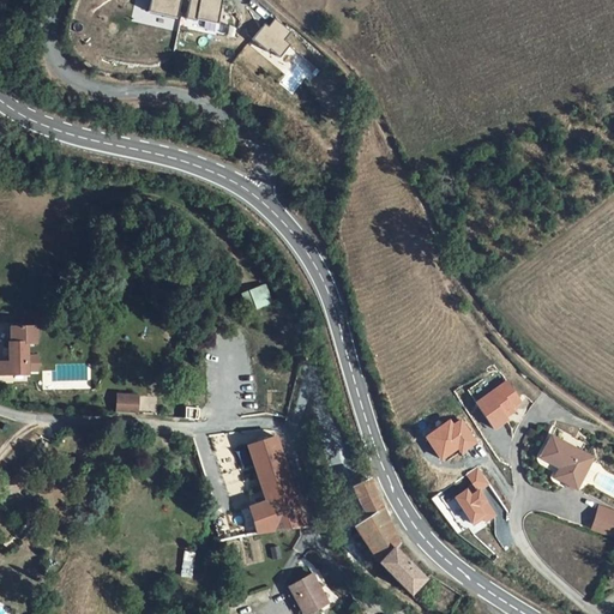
[(150,0),(149,12),(176,18),(180,0),(150,0)]
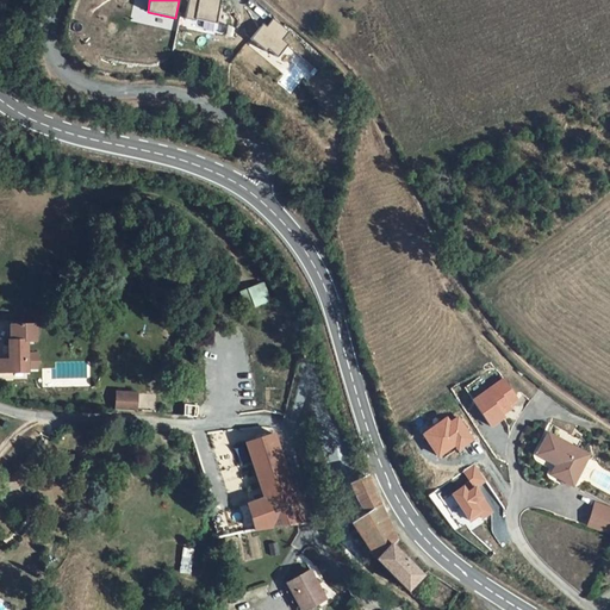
[(221,0),(188,0),(185,18),(194,20),(195,19),(216,23),(221,0)]
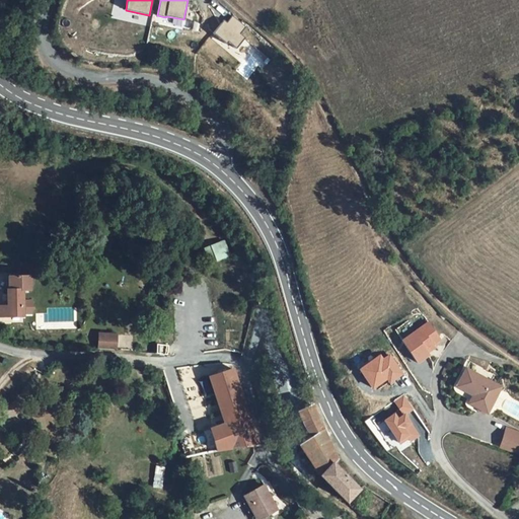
[(226,18),(215,31),(229,43),(230,41),(238,47),(247,35),(242,31),(248,24),(234,13),(229,20),(226,18)]
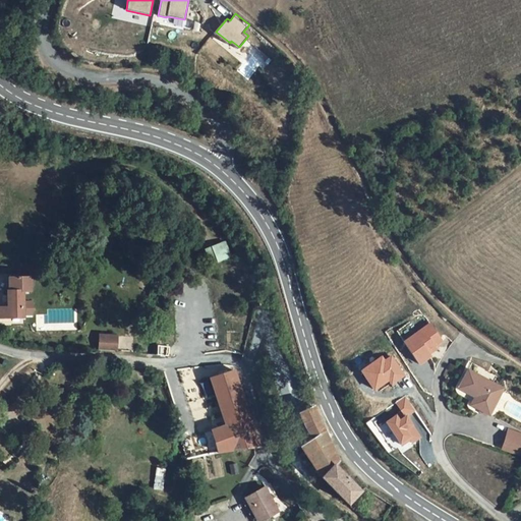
[(282,84),(288,95),(297,89),(290,78),(282,84)]
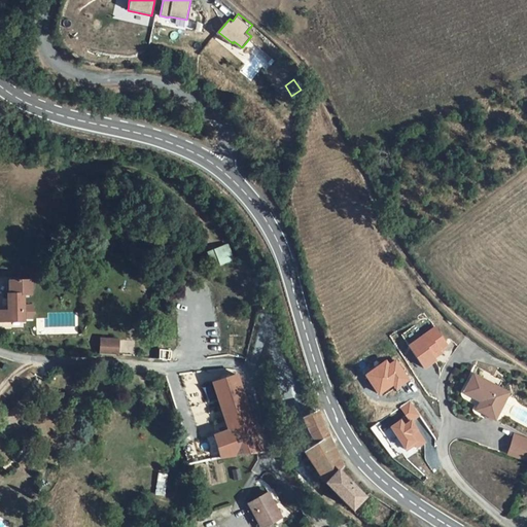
[(213,268),(235,259),(229,243),(207,251),(213,268)]
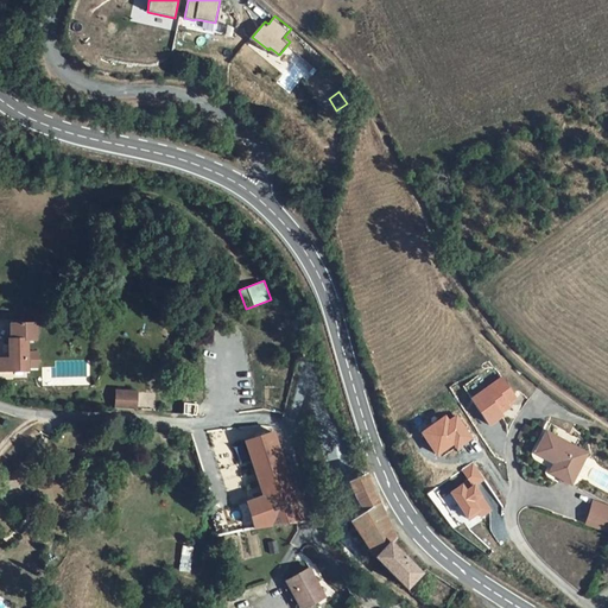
[(27,339),(33,339),(37,318),(7,318),(5,354),(0,353),(0,366),(25,366),(27,339)]
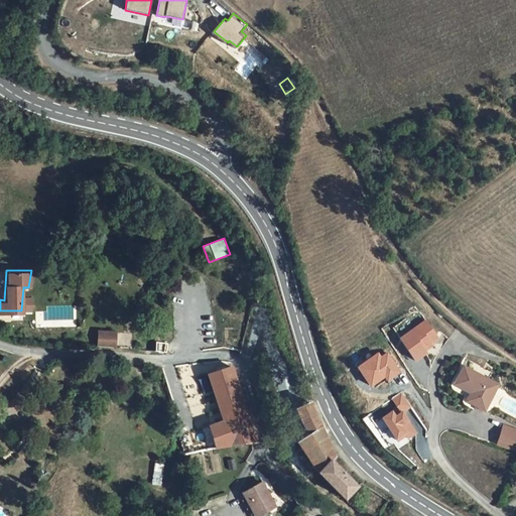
[(439,339),(428,321),(401,339),(416,361),(427,354),(426,352),(433,347),(431,344),(439,339)]
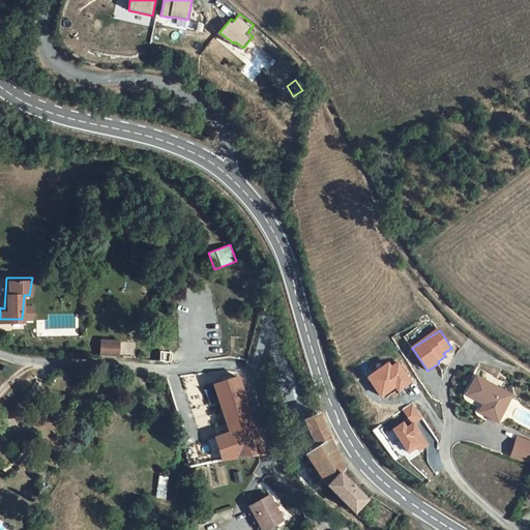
[(100,341),(99,355),(118,356),(118,342),(100,341)]
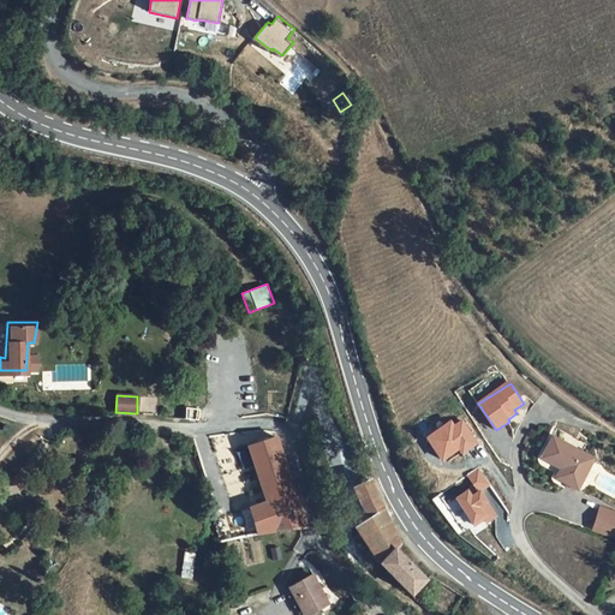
[(565,461),(561,467),(556,476),(578,488),(595,458),(554,433),(548,443),(554,447),(550,453),(565,461)]
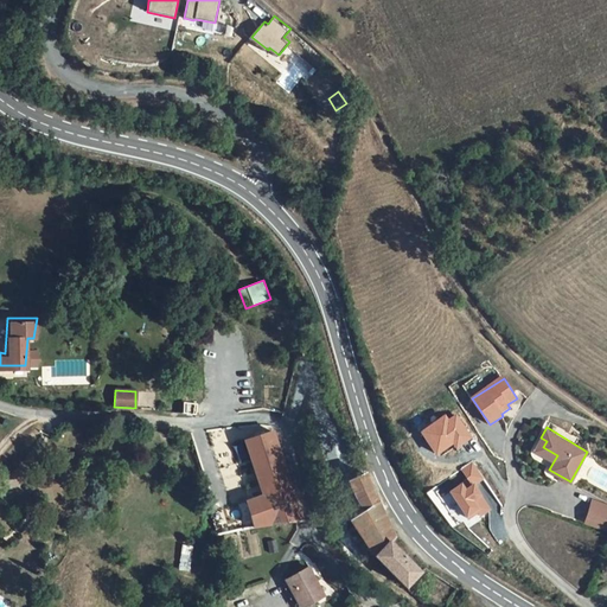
[(255,525),(269,523),(306,521),(282,429),(253,440),(266,496),(241,504),(243,516),(253,515),(255,525)]
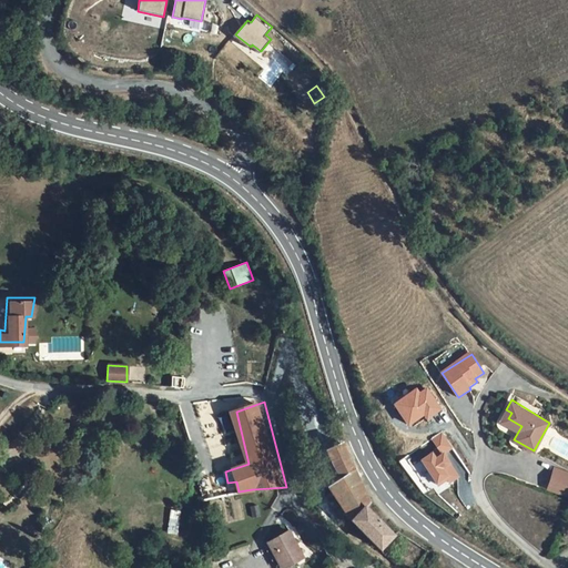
[(511,413),(506,409),(499,421),(505,424),(508,418),(511,413)]
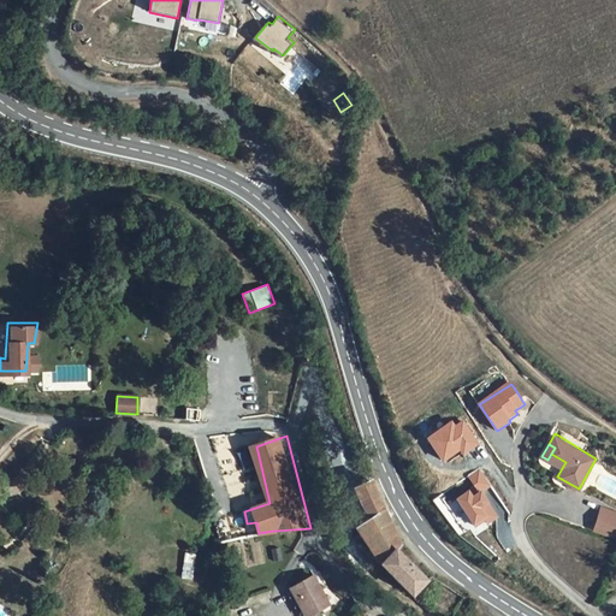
[(551,454),(548,460),(562,468),(566,462),(551,454)]
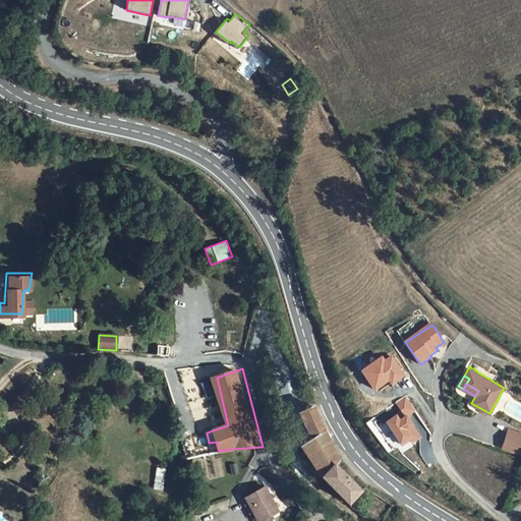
[(403,412),(387,422),(401,446),(410,440),(412,443),(419,438),(406,417),(415,411),(406,397),(397,403),(403,412)]
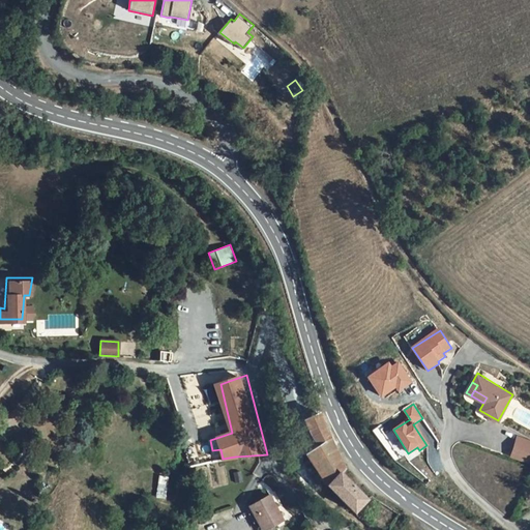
[(315,472),(326,489),(339,474),(343,470),(316,415),(303,421),(317,445),(304,453),(311,464),(305,467),(310,474),(315,472)]
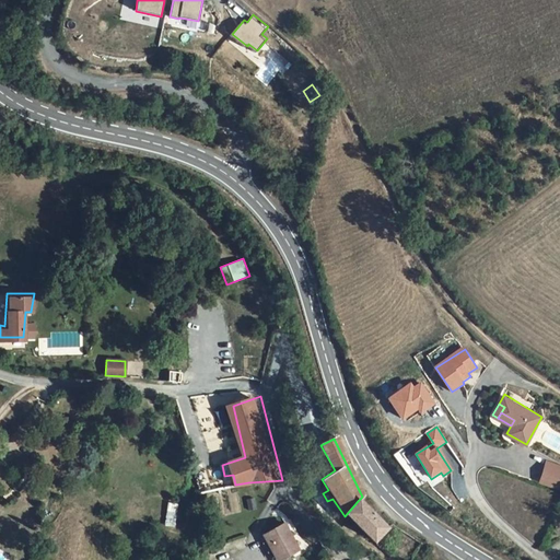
[(0,451),(0,471),(4,476),(15,463),(0,451)]
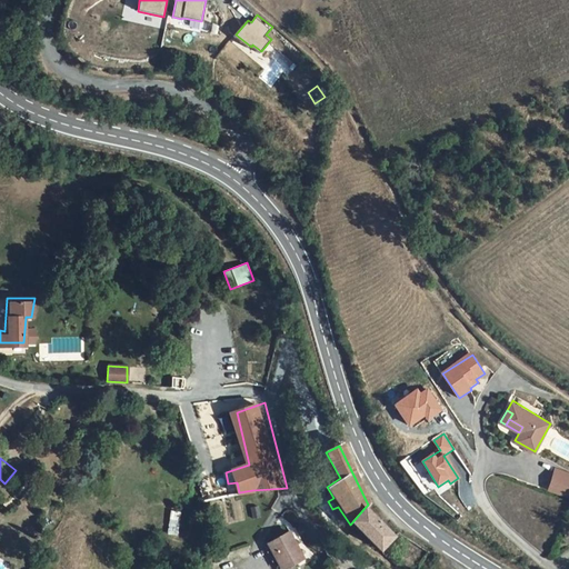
[(568,483),(568,475),(556,469),(548,486),(565,493),(568,483)]
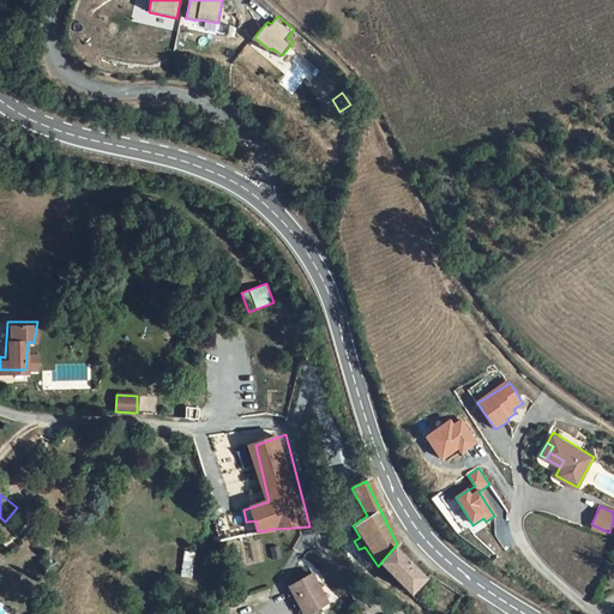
[(283,557),(280,543),(271,545),(275,558),(283,557)]
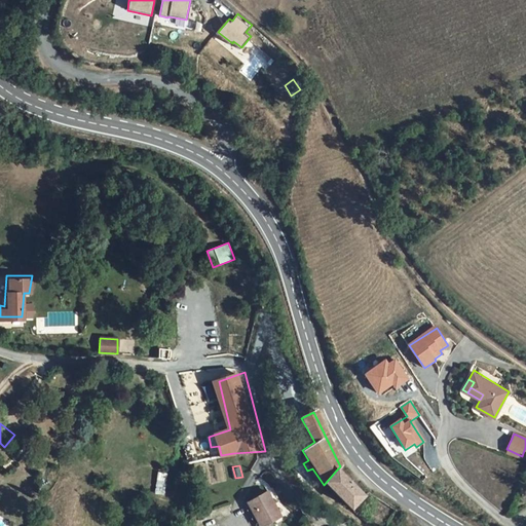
[(363,496),(336,471),(324,485),(318,490),(327,498),(332,493),(351,510),(363,496)]
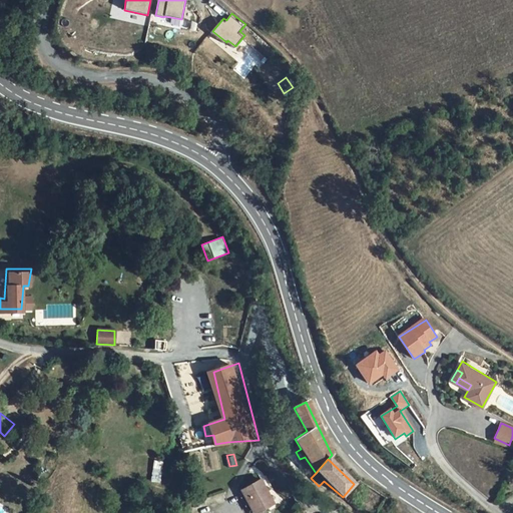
[(274,502),(263,480),(241,490),(253,512),(274,502)]
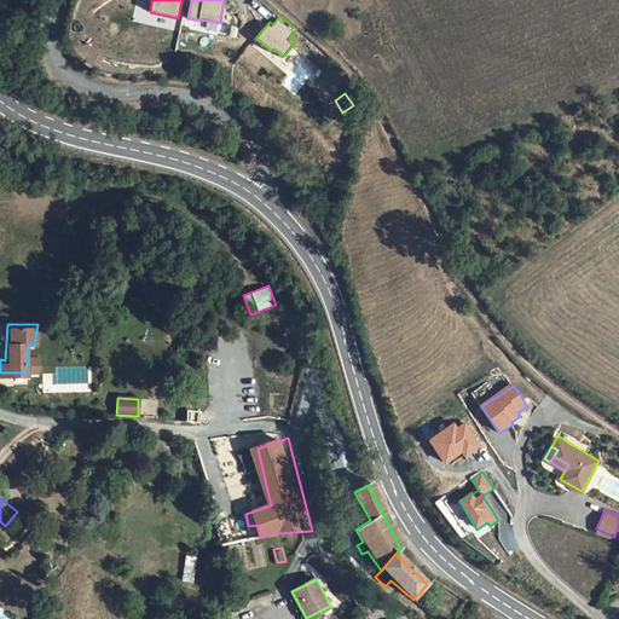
[(431,579),(427,584),(414,600),(421,606),(438,585),(431,579)]
